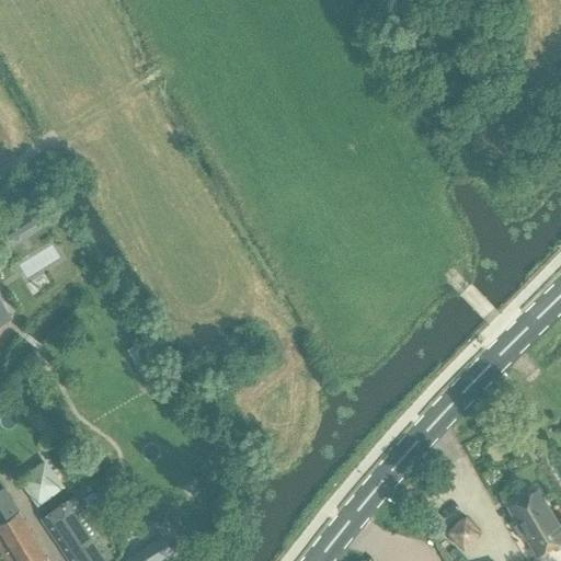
[(27,207),(21,212),(31,228),(37,224),(27,207)]
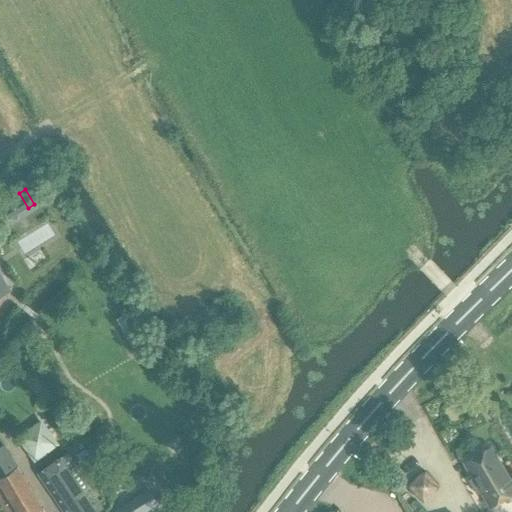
[(0,275),(0,297),(10,291),(0,275)]
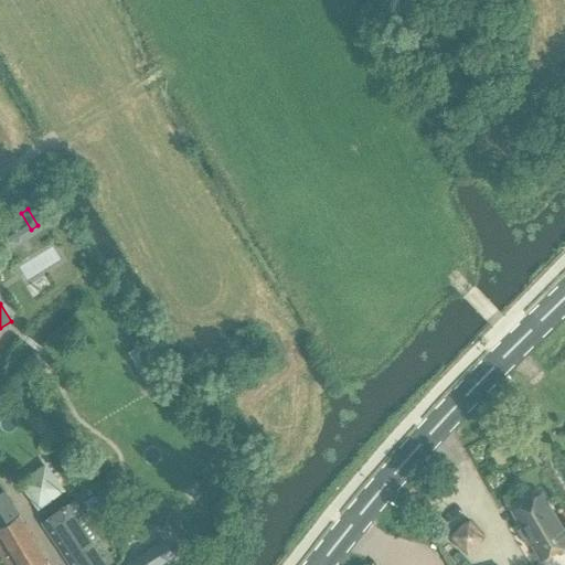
[(139,347),(127,354),(146,386),(158,380),(139,347)]
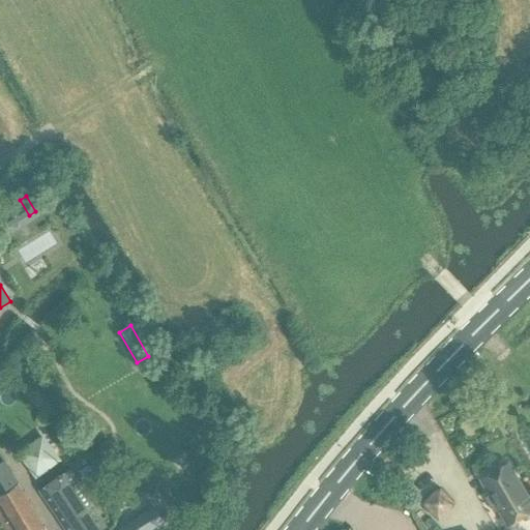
[(34,479),(59,463),(43,438),(18,454),(34,479)]
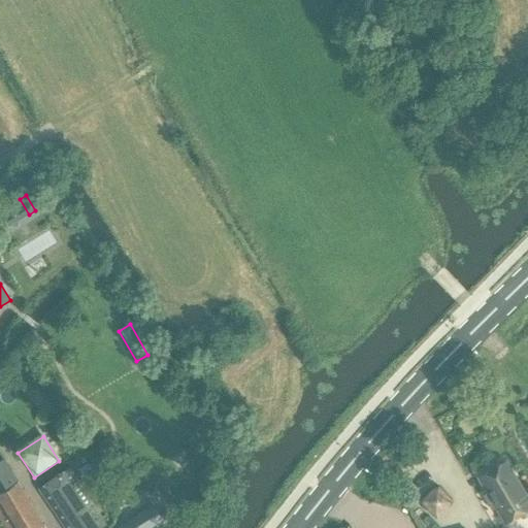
[(0,463),(0,499),(18,527),(39,527),(44,525),(4,461),(0,463)]
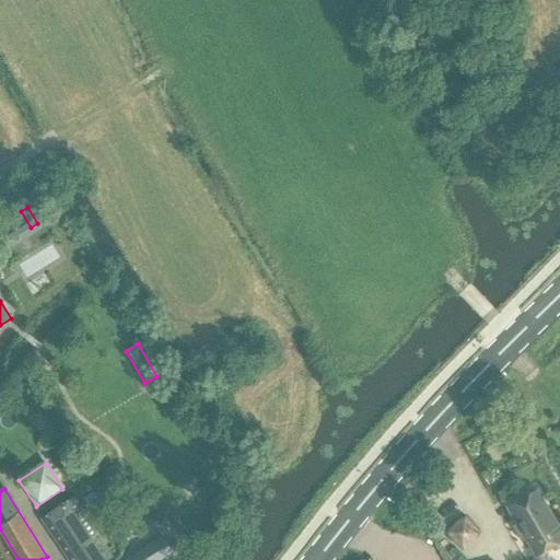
[(559,528),(537,490),(508,506),(517,524),(513,526),(522,541),(526,539),(536,556),(559,541),(559,528)]
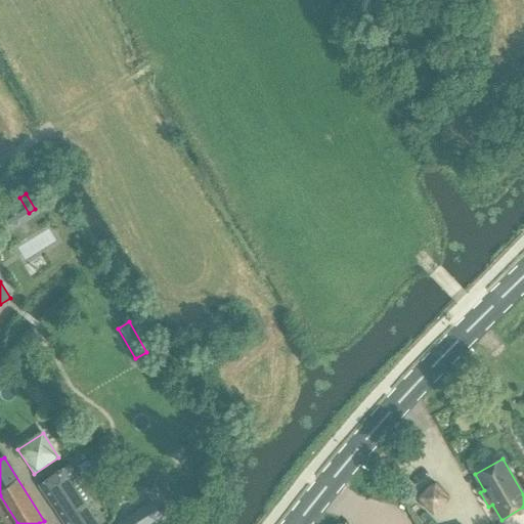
[(100,523),(66,470),(39,487),(62,523),(151,523),(162,518),(161,516),(150,501),(116,523),(100,523)]
